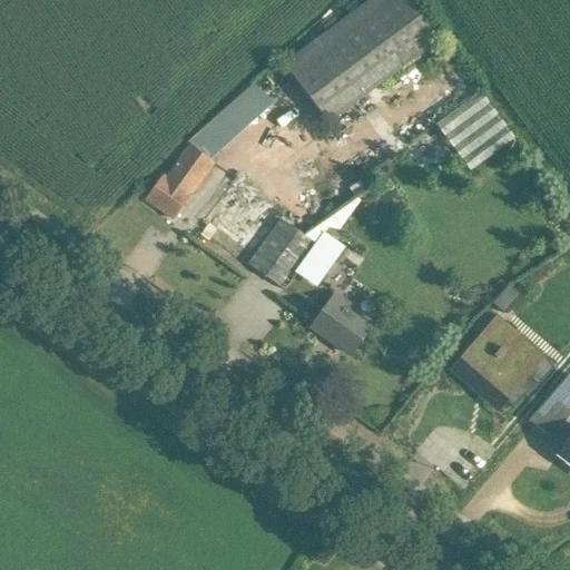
[(409,0),(369,0),(284,64),(328,124),(440,41),(409,0)]
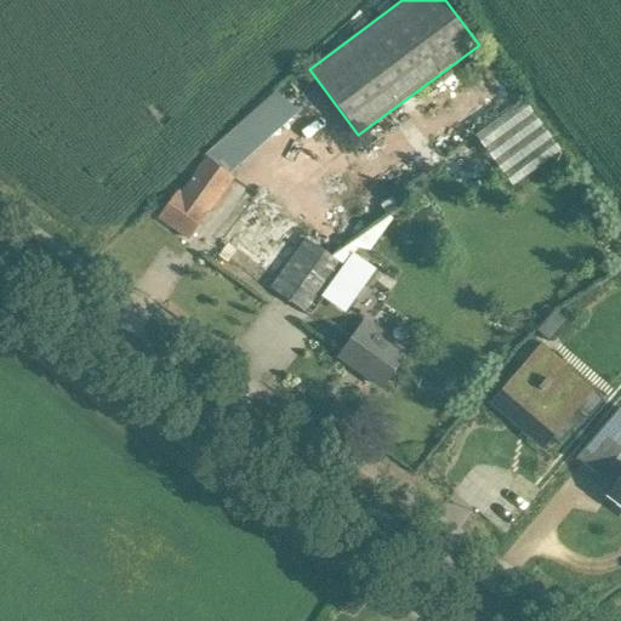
[(278,87),(212,151),(235,174),(300,110),(278,87)]
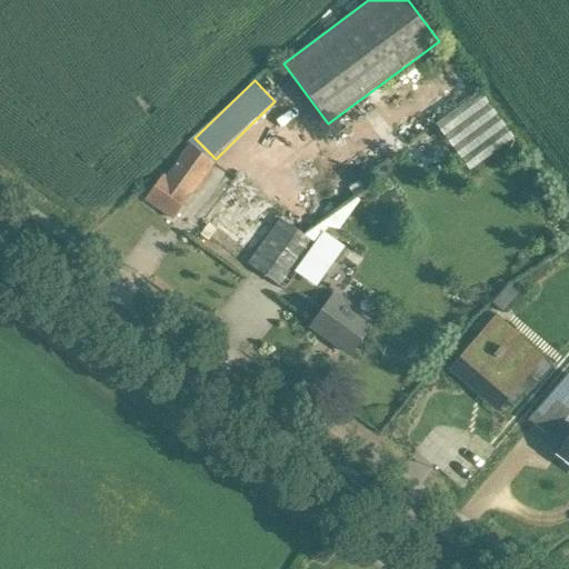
[(470,170),(517,139),(485,90),(438,121),(470,170)]
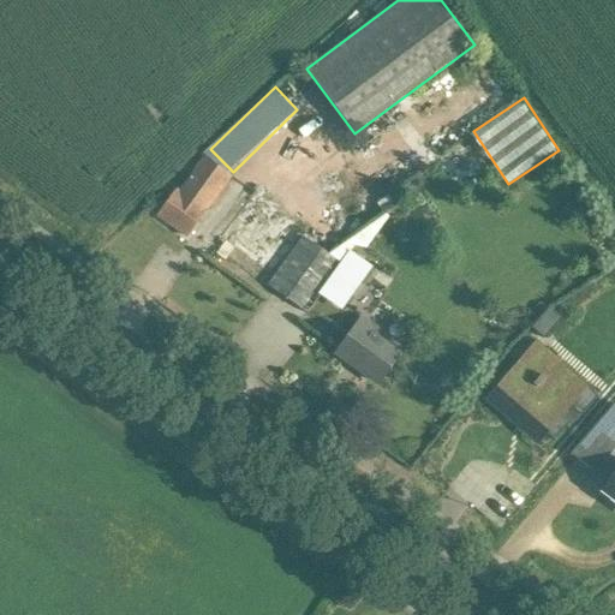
[(231,177),(208,161),(204,157),(179,192),(175,190),(157,215),(187,237),(231,177)]
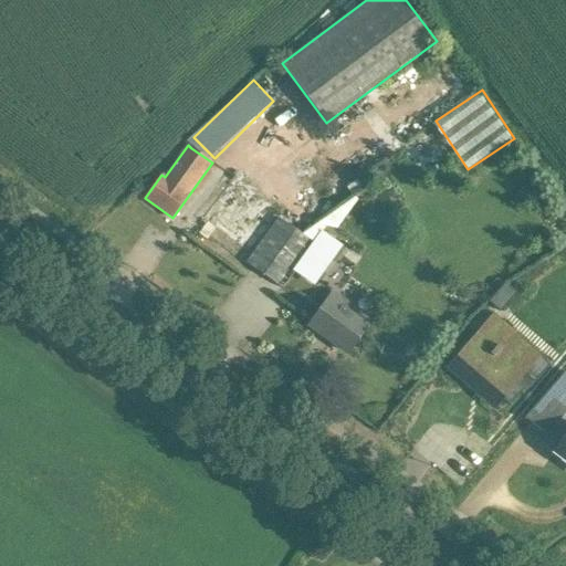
[(281,287),(294,270),(313,242),(279,218),(247,263),(281,287)]
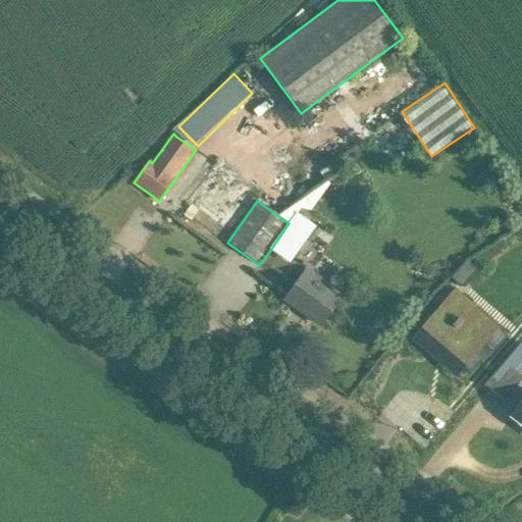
[(466,261),(451,278),(462,288),(476,270),(466,261)]
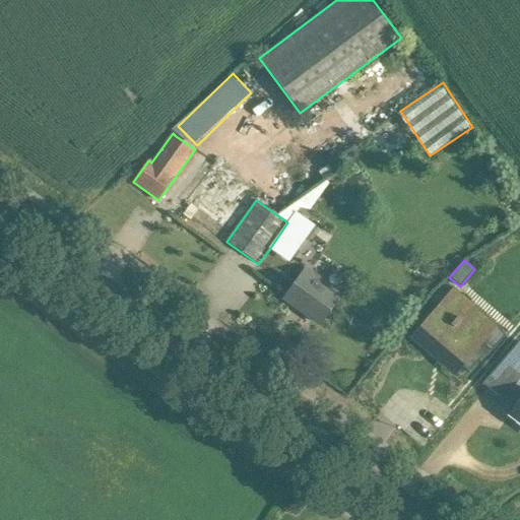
[(320,324),(332,308),(337,301),(315,283),(318,279),(306,269),(284,299),(320,324)]
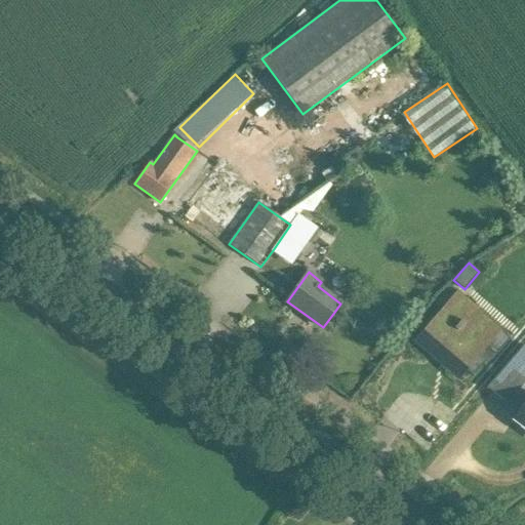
[(459,291),(416,344),(434,359),(447,342),(453,347),(447,354),(466,370),(473,376),(489,357),(479,349),(493,331),(479,318),(481,316),(458,296),(461,292),(459,291)]
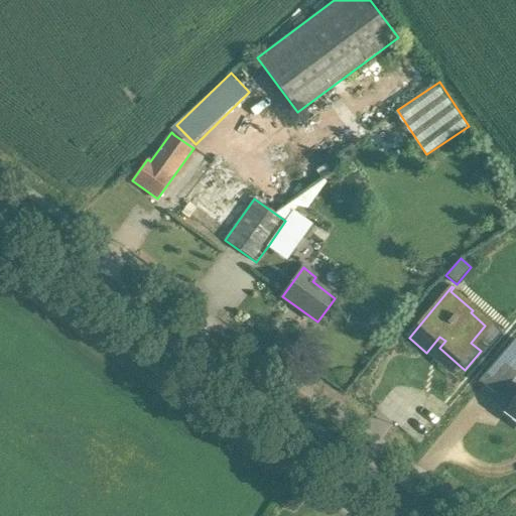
[(514,340),(478,382),(479,383),(480,382),(499,396),(498,397),(500,398),(515,375),(515,342),(515,341),(514,340)]
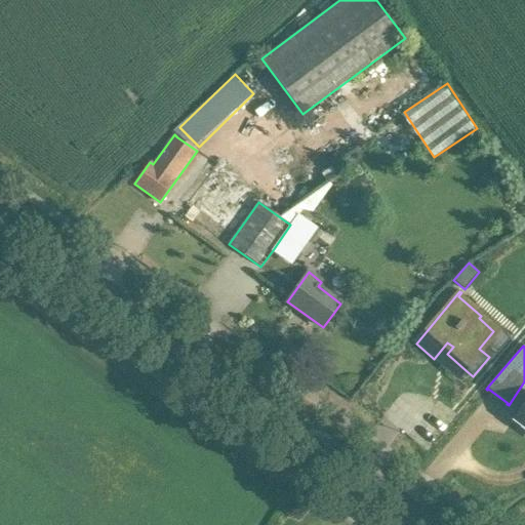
[(524,405),(515,420),(523,427),(522,429),(524,430),(524,405)]
